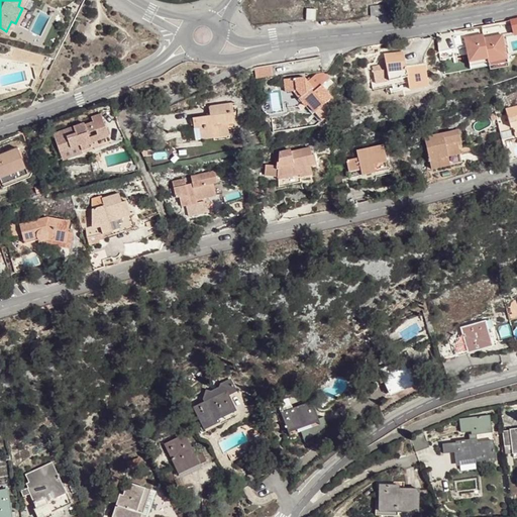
[(383,6),(372,8),(373,17),(385,16),(383,6)]
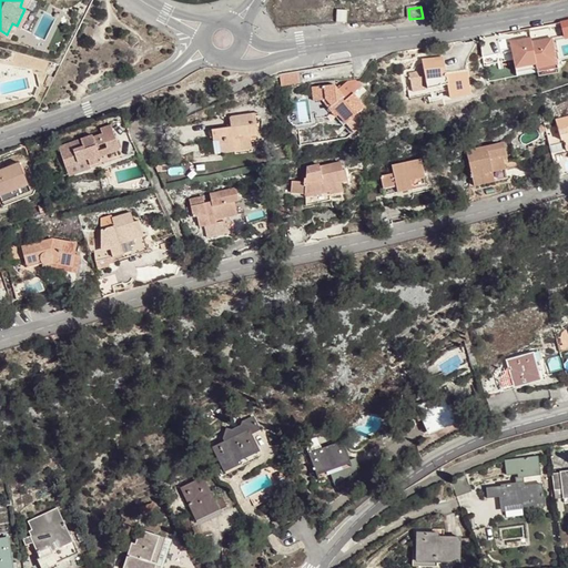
[(347,12),(337,12),(337,24),(347,23),(347,12)]
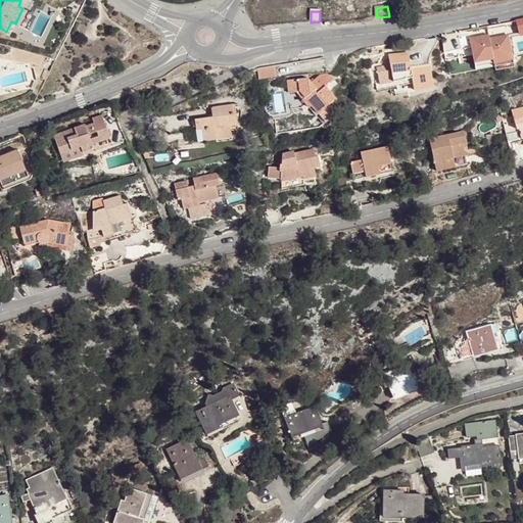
[(461,55),(459,39),(442,41),(445,59),(461,55)]
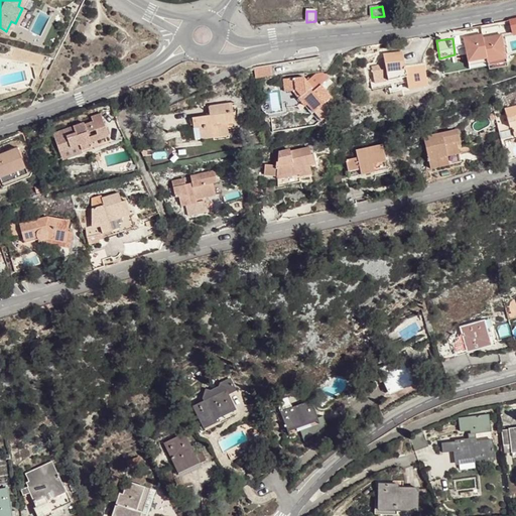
[(474,43),(465,44),(469,69),(488,66),(484,45),(484,41),(474,43)]
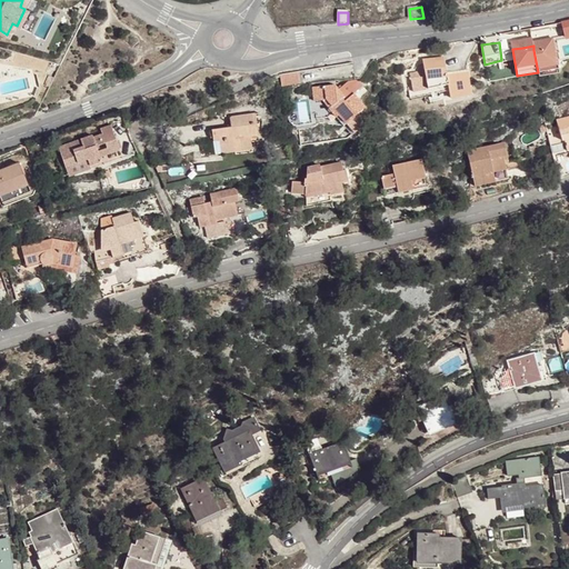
[(553,47),(533,50),(538,72),(538,77),(559,73),(553,47)]
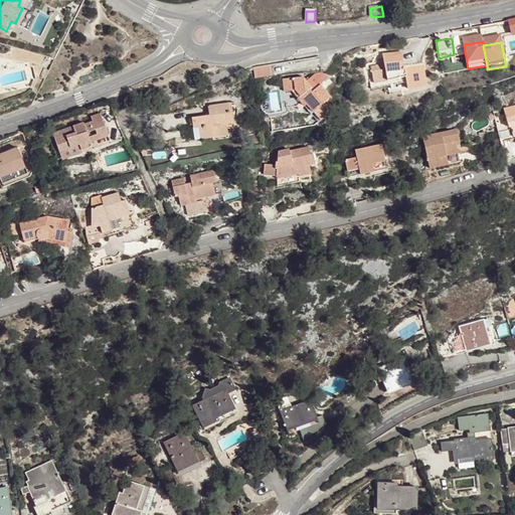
[(385,71),(371,74),(375,91),(388,88),(387,82),(395,80),(396,86),(407,83),(408,90),(408,91),(427,87),(425,70),(424,64),(404,67),(402,58),(392,60),(383,61),(385,71)]
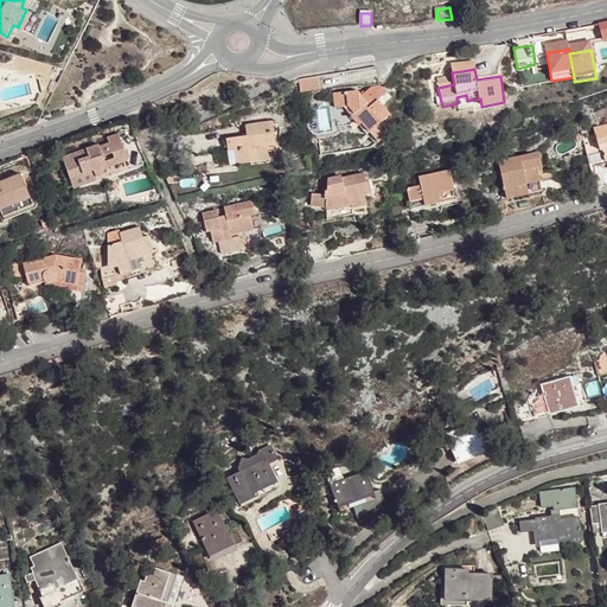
[(319,77),(300,81),(301,93),(321,90),(319,77)]
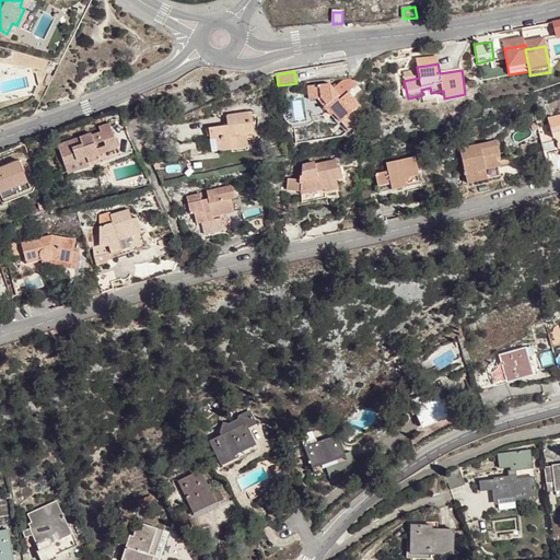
[(330,85),(308,86),(310,101),(319,101),(322,100),(326,106),(325,107),(328,113),(331,117),(334,115),(340,124),(359,108),(348,95),(351,93),(343,83),(338,86),(334,90),(330,85)]
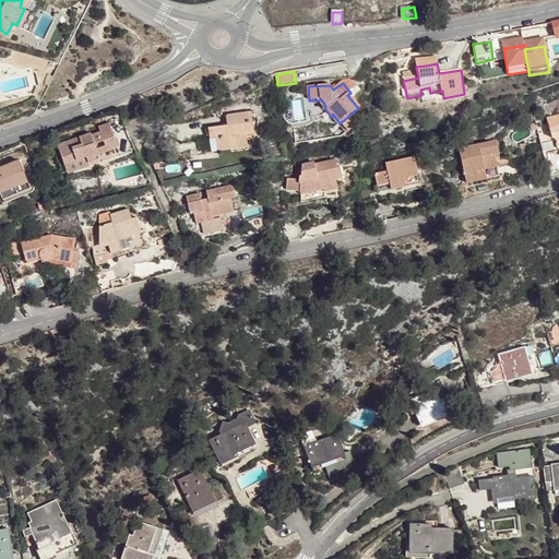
[(465,100),(464,94),(443,98),(444,104),(465,100)]
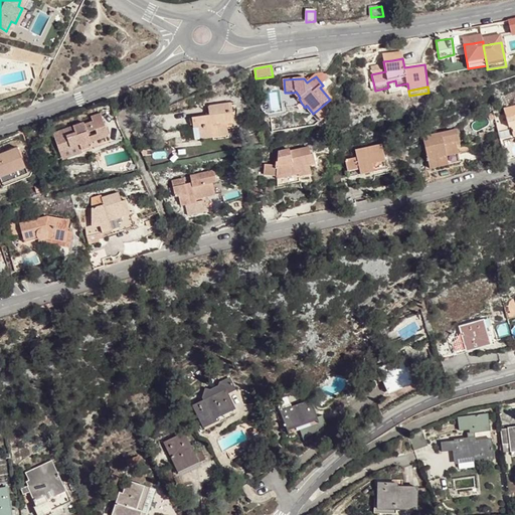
[(187,116),(188,128),(193,127),(195,139),(222,137),(221,124),(230,123),(229,112),(225,112),(224,103),(214,105),(203,106),(202,108),(203,114),(187,116)]
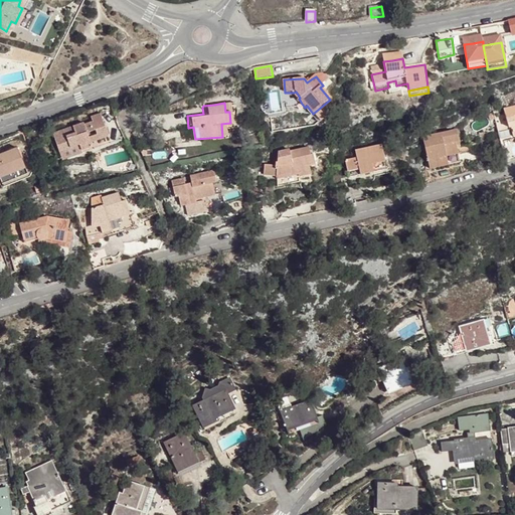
[(307,106),(305,108),(311,116),(313,114),(307,106)]
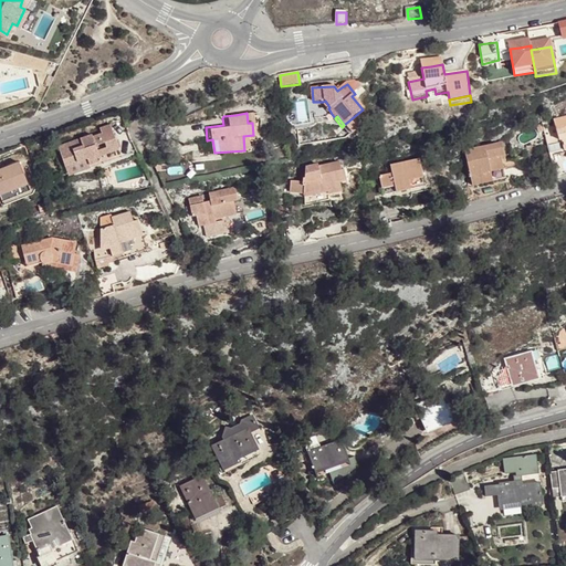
[(55,142),(61,164),(84,157),(85,164),(107,158),(106,153),(116,150),(109,124),(100,127),(101,133),(91,135),(90,133),(73,137),(55,142)]
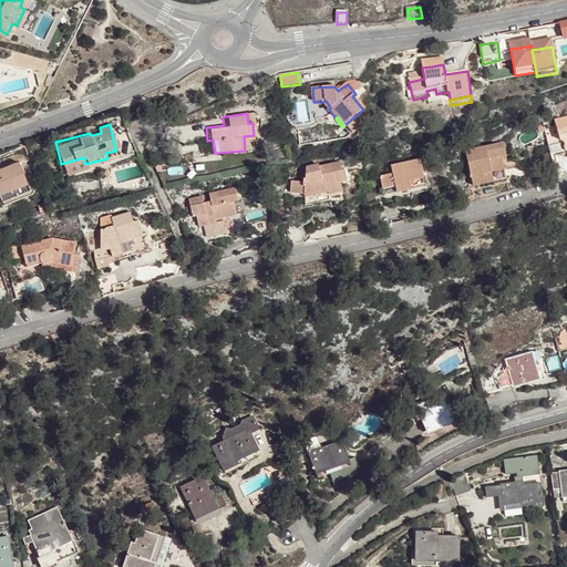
[(503,151),(508,150),(507,141),(468,147),(474,182),(508,177),(508,173),(507,168),(506,160),(505,157),(503,157),(503,151)]
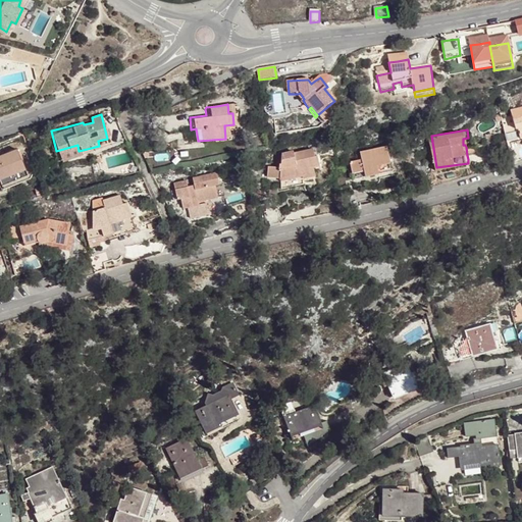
[(385,140),(356,145),(357,153),(345,155),(347,173),(379,168),(378,166),(382,165),(386,164),(385,159),(387,159),(385,140)]
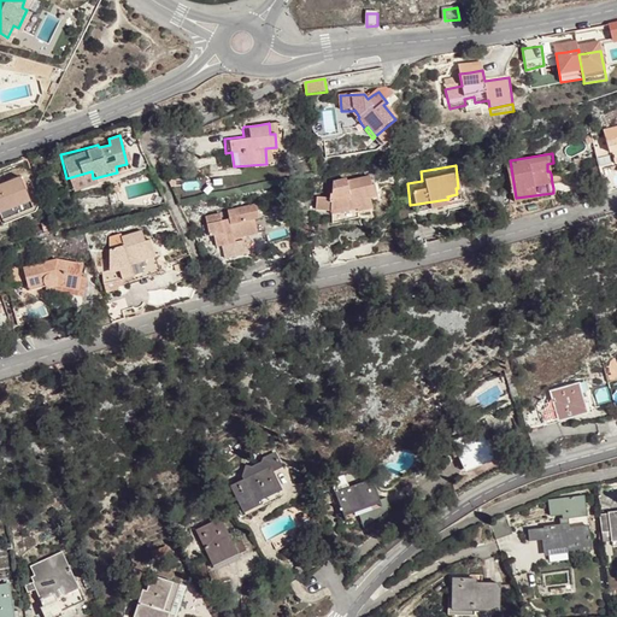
[(92,171),(66,178),(69,186),(93,178),(92,171)]
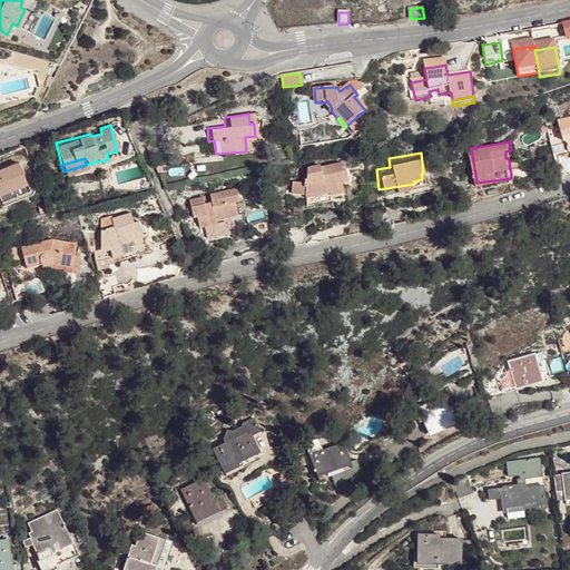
[(0,190),(26,182),(17,160),(0,166),(0,190)]
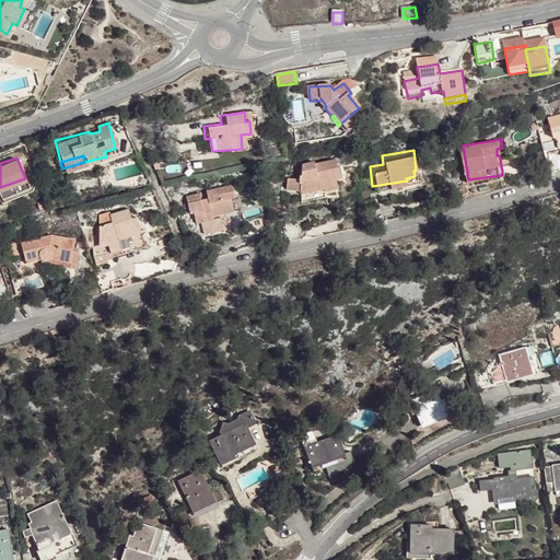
[(322,187),(323,191),(337,186),(336,181),(342,177),(339,165),(336,166),(334,159),(314,164),(313,162),(301,165),(300,176),(298,177),(299,184),(301,184),(312,181),(314,188),(322,187)]
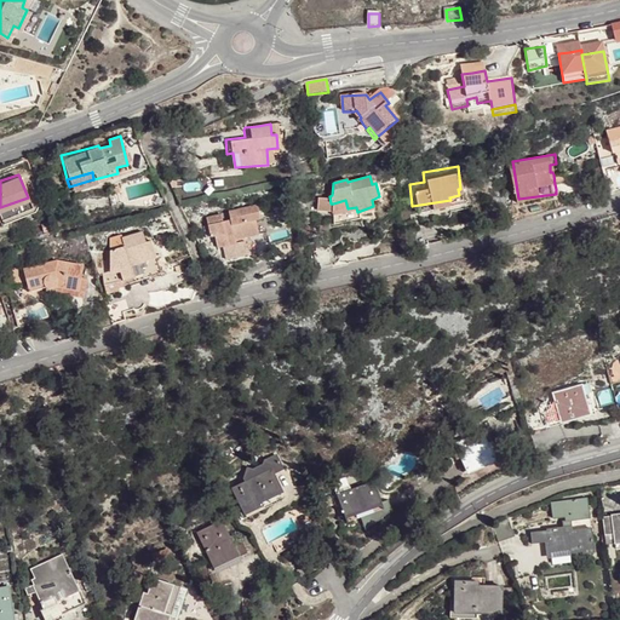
[(28,197),(0,207),(0,217),(32,206),(28,197)]
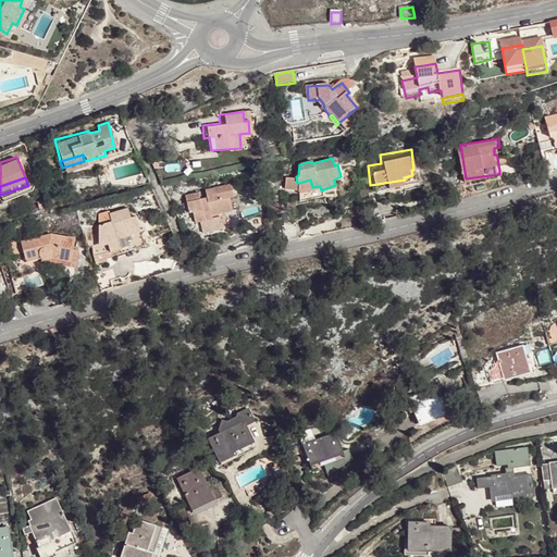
[(323,196),(321,190),(320,186),(312,187),(310,180),(299,183),(297,189),(300,202),(323,196)]
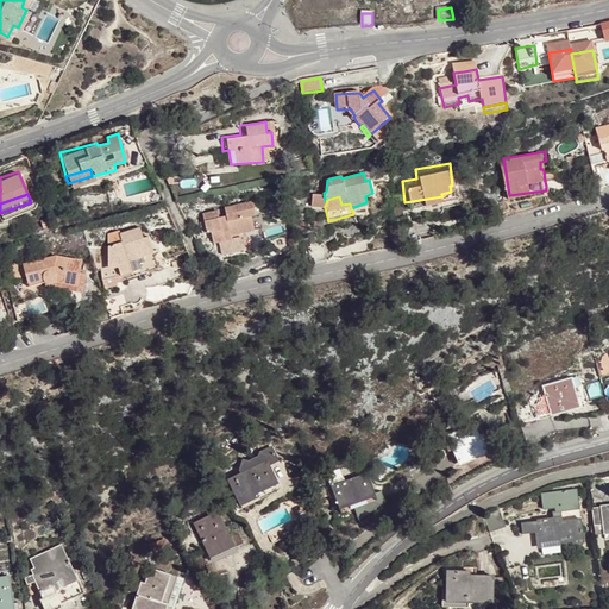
[(256,214),(253,200),(225,206),(226,214),(219,215),(218,209),(208,211),(209,218),(203,219),(206,231),(211,230),(213,242),(219,240),(221,252),(225,252),(228,251),(225,238),(224,238),(223,234),(221,231),(230,230),(230,233),(255,228),(251,215),(256,214)]
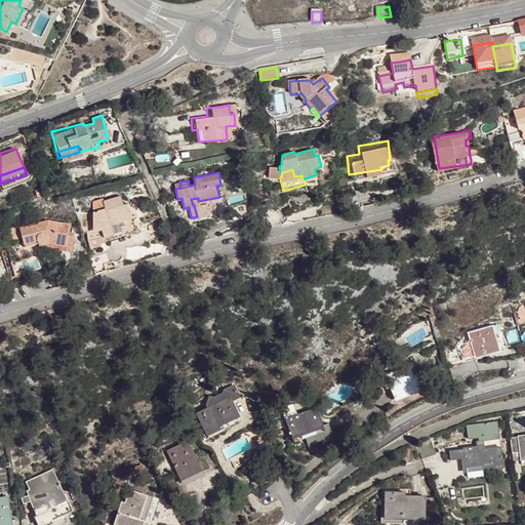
[(103,199),(90,202),(93,229),(103,228),(105,237),(115,236),(112,228),(123,223),(123,220),(131,218),(128,204),(124,205),(121,196),(103,201),(103,199)]
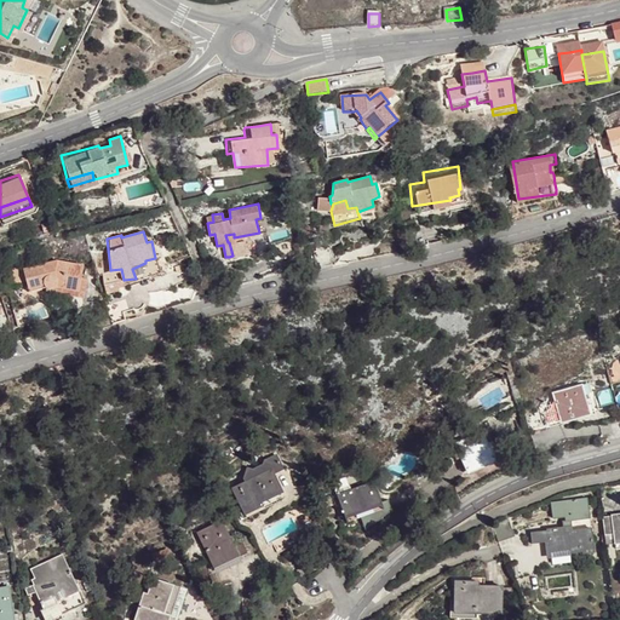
[(245,239),(229,242),(233,256),(247,253),(245,239)]
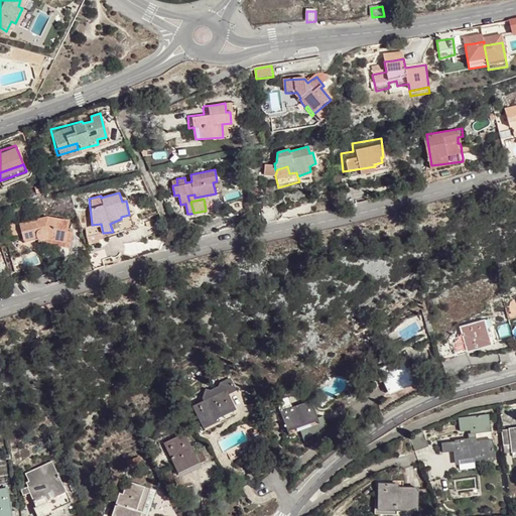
[(275,204),(262,207),(265,221),(278,218),(276,211),(275,204)]
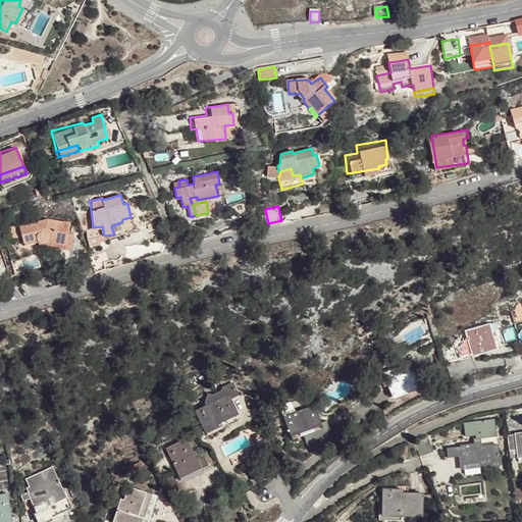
[(134,227),(131,217),(122,219),(122,221),(111,226),(114,235),(115,238),(132,235),(134,233),(134,232),(135,229),(134,227)]
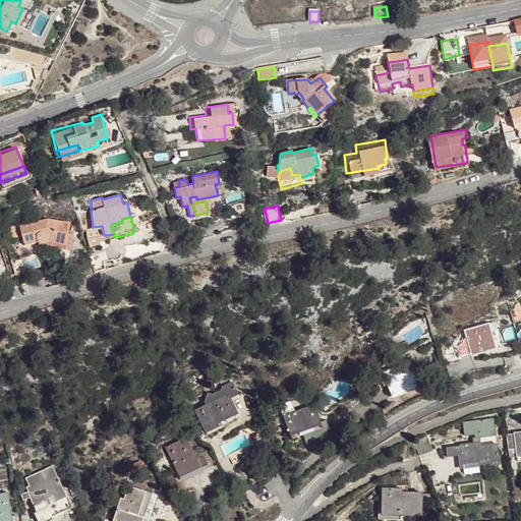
[(64,243),(67,233),(69,223),(49,218),(20,225),(24,239),(31,238),(38,237),(39,240),(40,241),(41,241),(43,241),(45,241),(47,240),(48,239),(57,241),(64,243)]
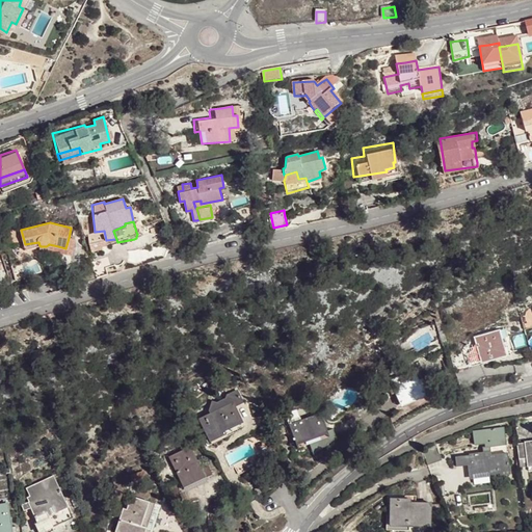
[(107,241),(106,240),(104,231),(95,232),(87,233),(89,244),(107,241)]
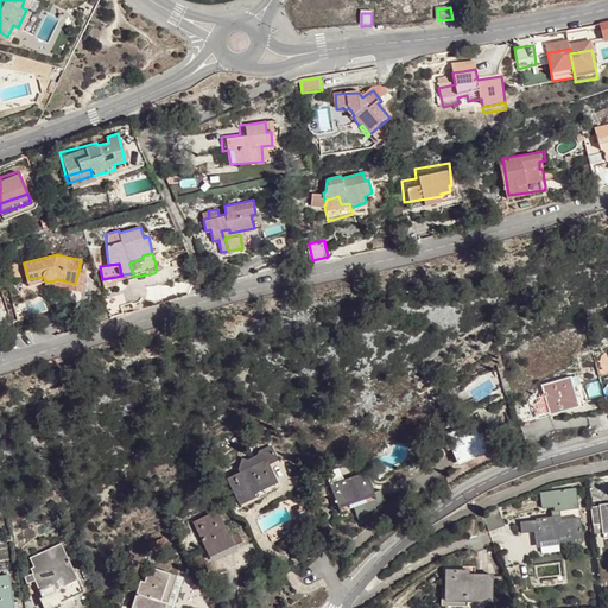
[(83,272),(78,272),(75,284),(67,282),(64,287),(78,292),(83,272)]
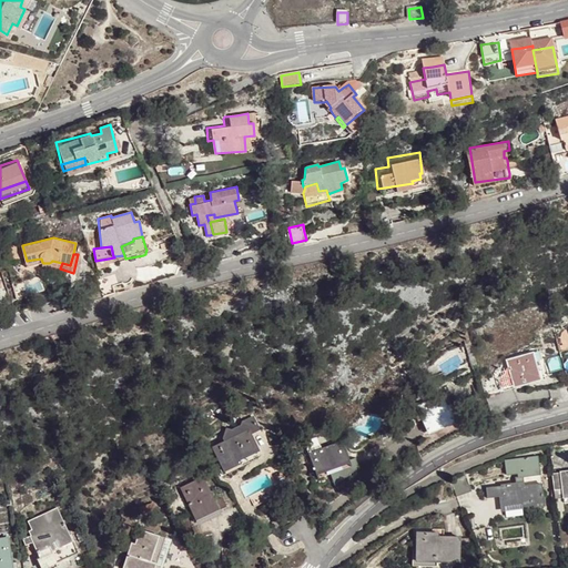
[(103,293),(115,290),(113,284),(118,283),(117,279),(115,274),(98,279),(103,293)]
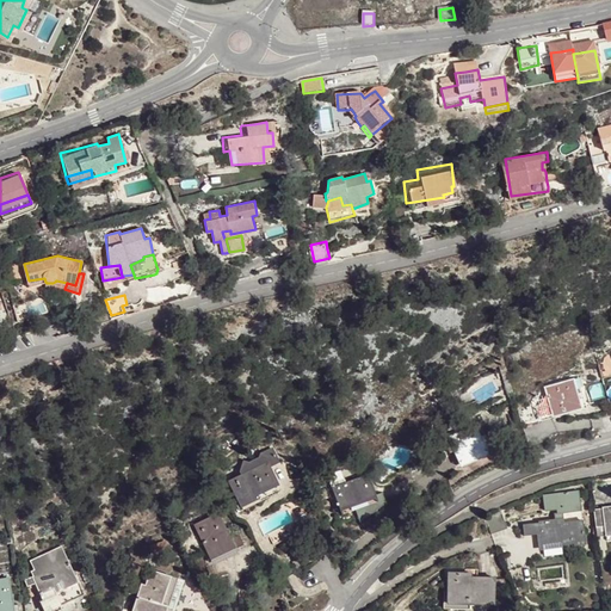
[(562,365),(534,375),(537,383),(526,387),(534,406),(557,397),(581,389),(575,372),(566,375),(562,365)]
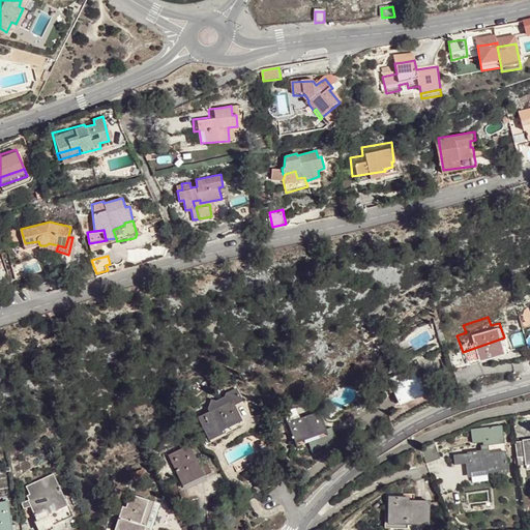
[(409,369),(386,381),(398,403),(409,398),(420,391),(409,369)]
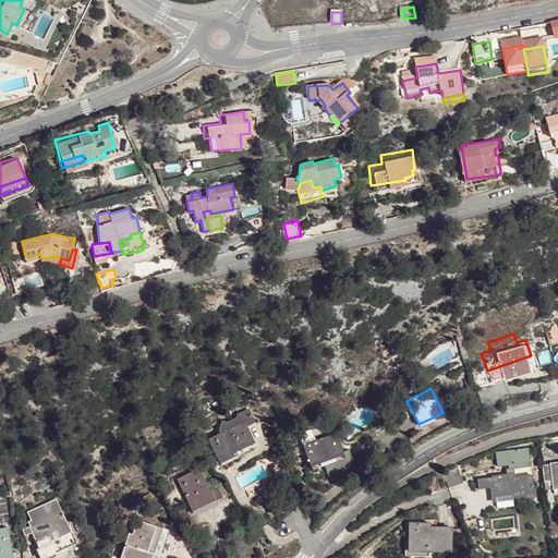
[(378,417),(368,421),(373,436),(384,433),(378,417)]
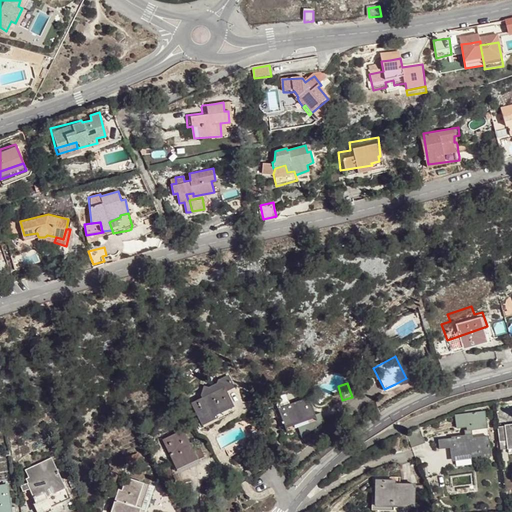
[(227,388),(196,402),(205,421),(236,406),(227,388)]
